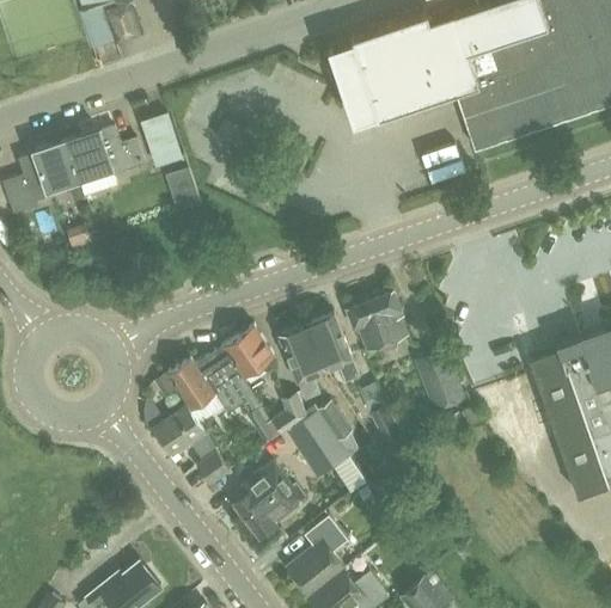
[(78,0),(83,12),(114,0),(78,0)]
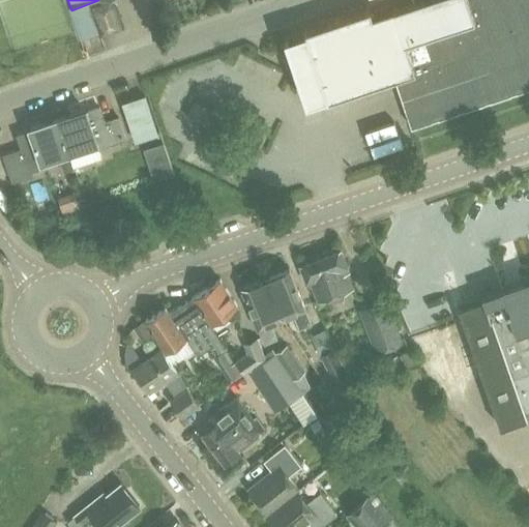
[(101,34),(121,28),(111,0),(92,7),(101,34)]
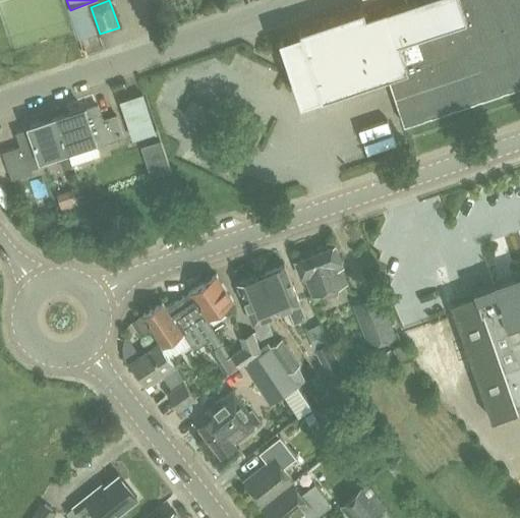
[(287,38),(281,40),(300,102),(318,96),(320,100),(387,77),(403,127),(406,126),(519,88),(519,0),(405,0),(406,3),(365,17),(362,8),(286,34),(287,38)]
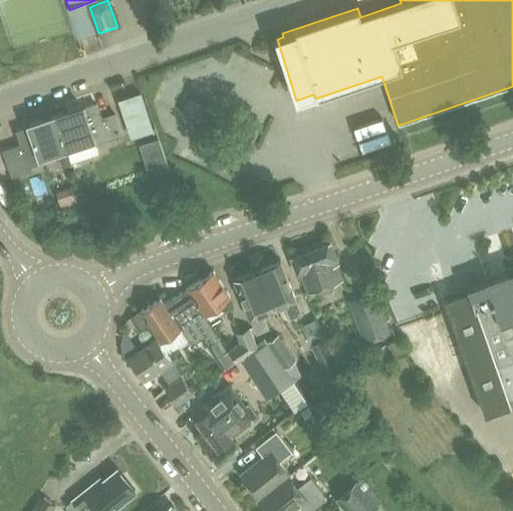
[(55,117),(66,150),(93,142),(94,146),(120,137),(113,115),(100,119),(95,105),(83,109),(82,108),(55,117)]
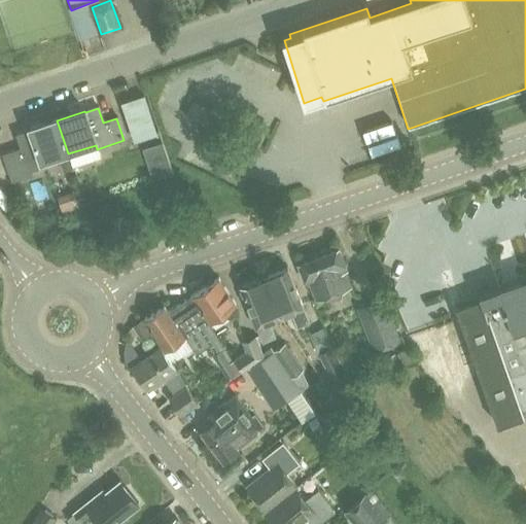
[(67,153),(68,153),(57,120),(28,130),(29,132),(16,136),(21,150),(3,156),(11,182),(31,176),(29,172),(41,168),(40,163),(59,156),(64,173),(73,170),(67,153)]
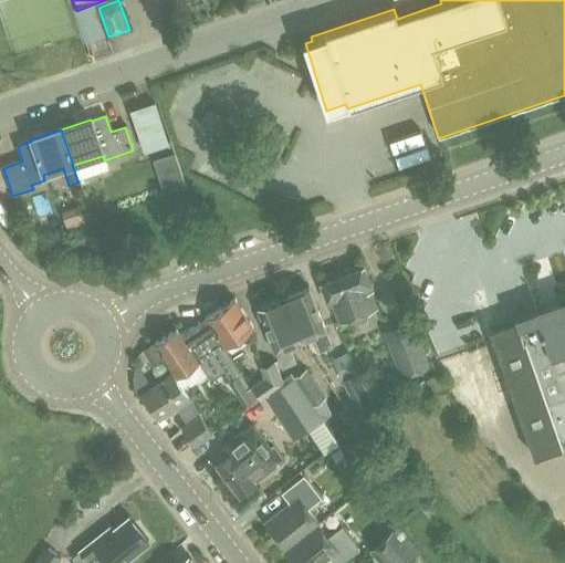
[(175,155),(153,162),(164,196),(186,188),(175,155)]
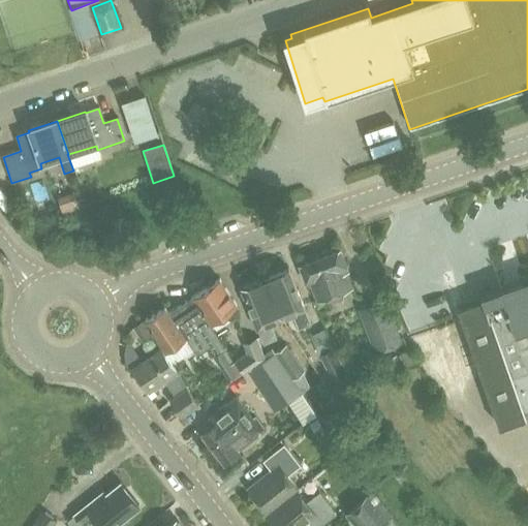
[(58,198),(62,212),(76,208),(72,193),(58,198)]
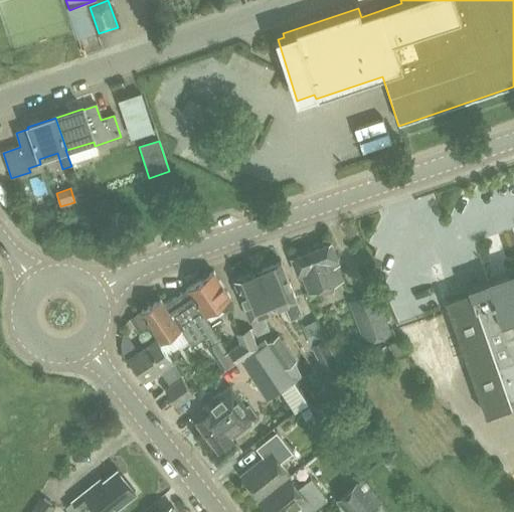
[(337,267),(335,263),(338,262),(331,244),(290,261),(297,278),(299,277),(307,297),(344,283),(337,267)]
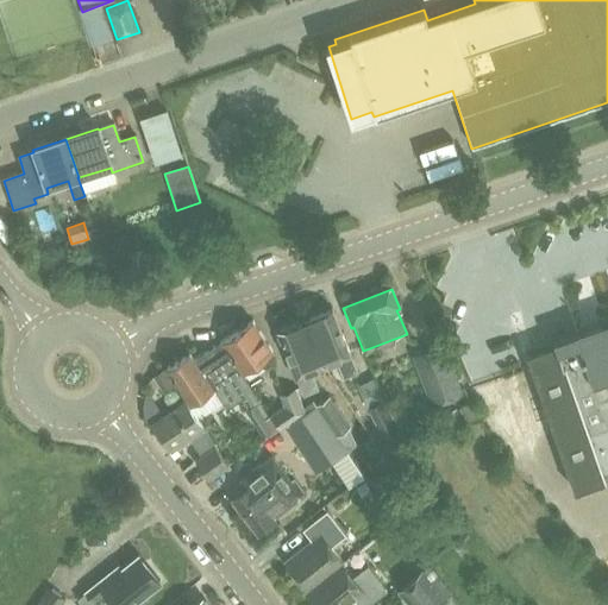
[(304,322),(323,369),(336,363),(343,380),(357,375),(351,357),(350,357),(331,312),(304,322)]
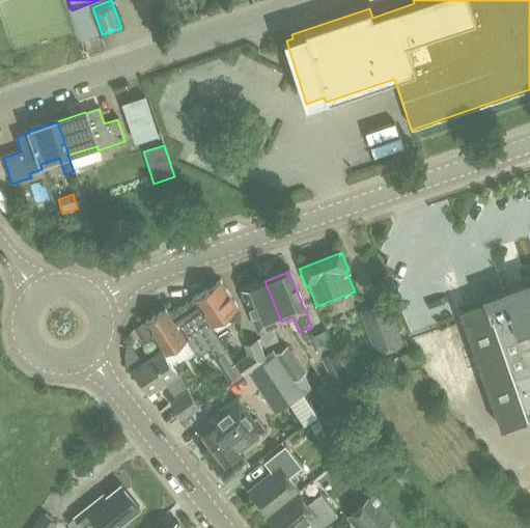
[(529,279),(500,290),(501,292),(482,298),(483,301),(480,303),(465,308),(458,310),(501,429),(506,428),(506,427),(522,422),(527,421),(527,420),(529,418),(529,279)]
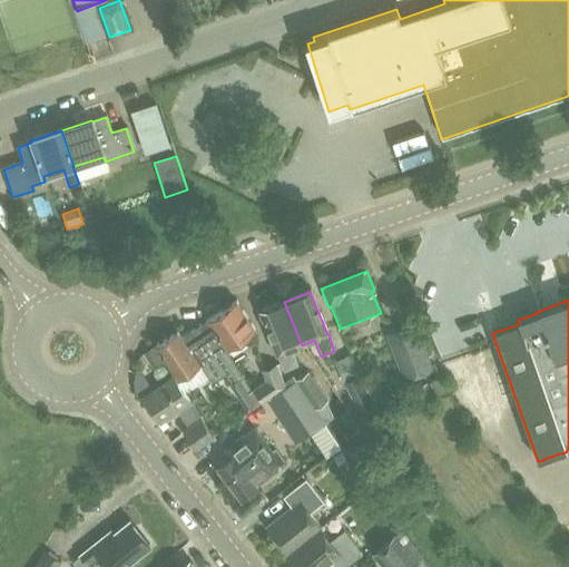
[(302,346),(302,345),(284,302),(258,312),(276,357),(277,357),(283,372),(297,367),(292,351),(302,346)]
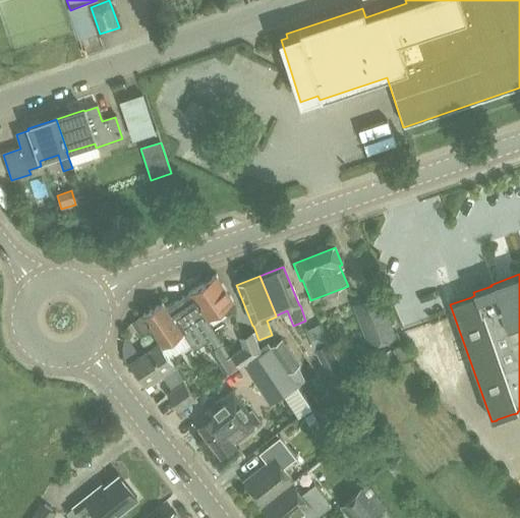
[(208,319),(233,302),(216,277),(190,293),(208,319)]
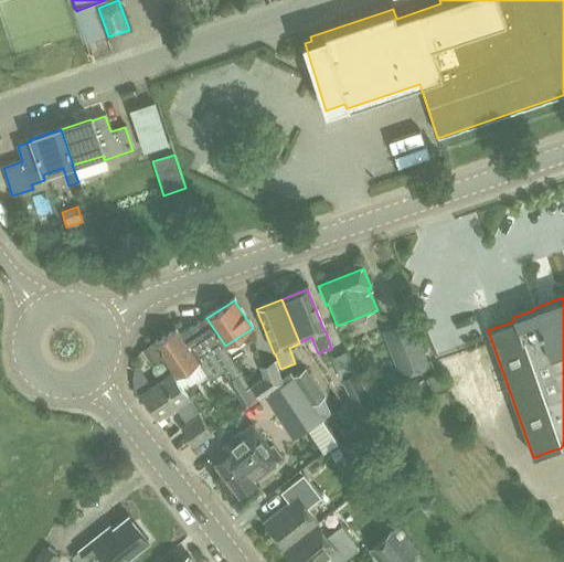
[(173,374),(176,379),(198,364),(210,382),(223,373),(229,381),(226,382),(244,409),(257,400),(249,388),(247,389),(240,377),(222,348),(225,346),(206,318),(180,335),(177,329),(153,343),(173,374)]
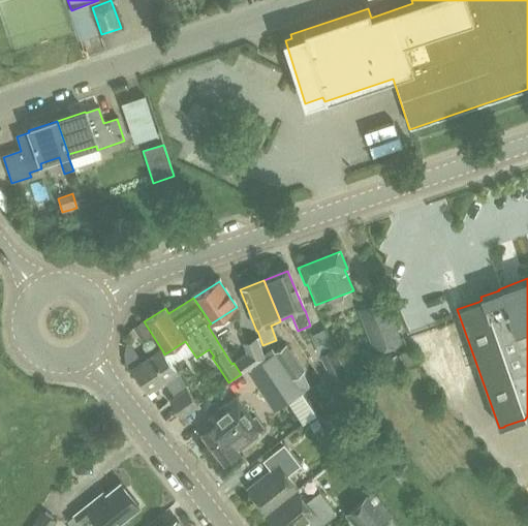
[(395,345),(392,336),(393,335),(380,303),(358,311),(371,344),(375,353),(395,345)]
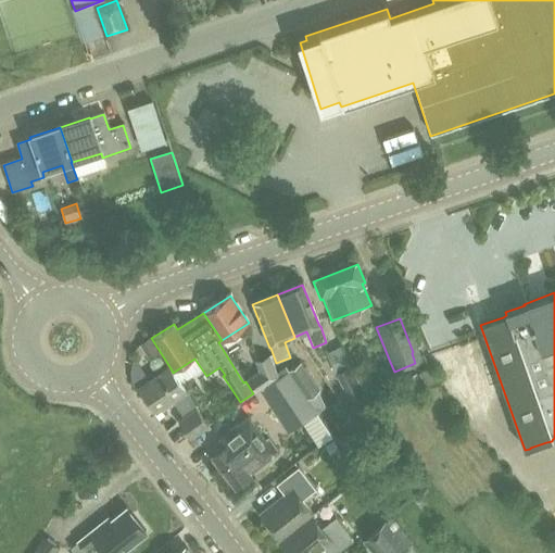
[(255,394),(278,379),(269,355),(254,361),(257,373),(246,381),(253,393),(255,394)]
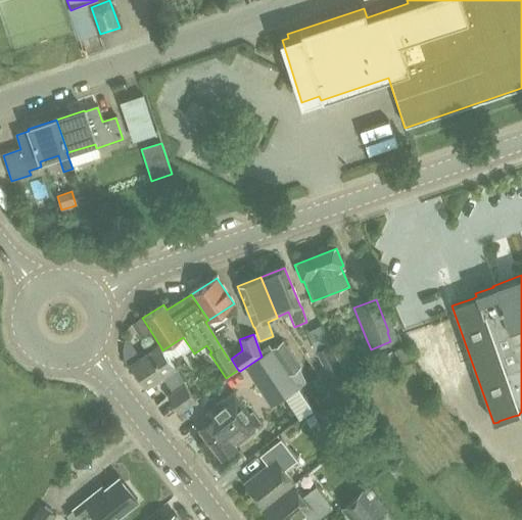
[(269,351),(288,377),(300,369),(282,342),(269,351)]
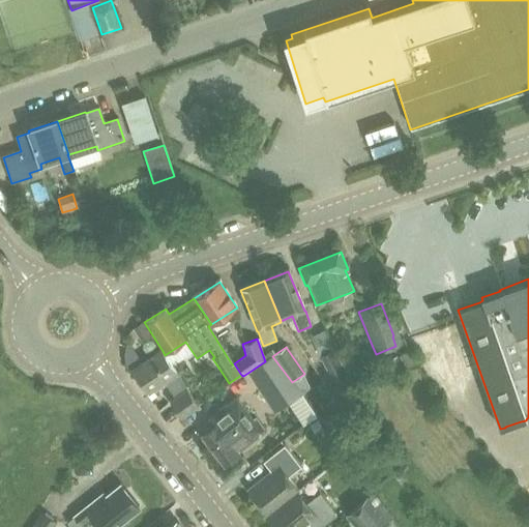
[(335,353),(346,374),(355,369),(358,367),(348,348),(345,349),(335,353)]
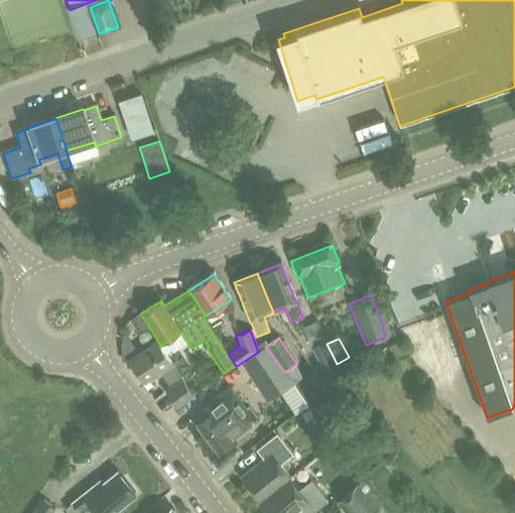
[(337,364),(327,344),(325,341),(310,348),(324,373),(325,373),(331,386),(347,377),(340,364),(338,365),(337,364)]
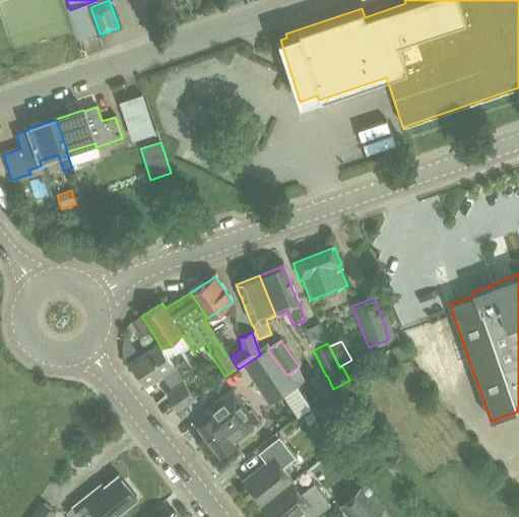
[(174,367),(161,348),(159,344),(131,363),(146,384),(156,377),(163,377),(171,389),(171,391),(166,394),(178,411),(195,400),(188,389),(174,367)]
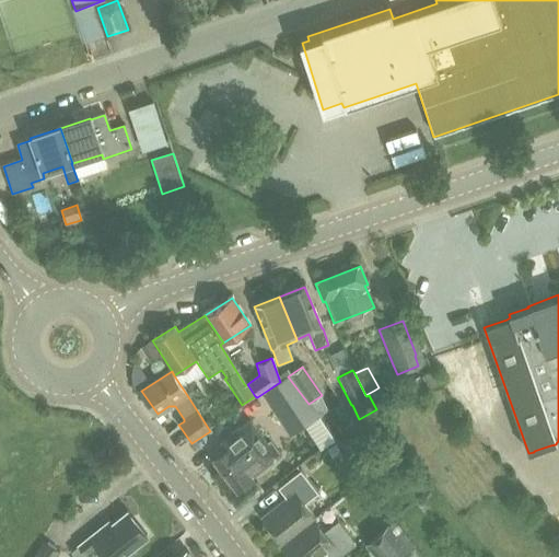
[(309,404),(288,376),(261,395),(290,437),(304,427),(321,452),(336,442),(309,404)]
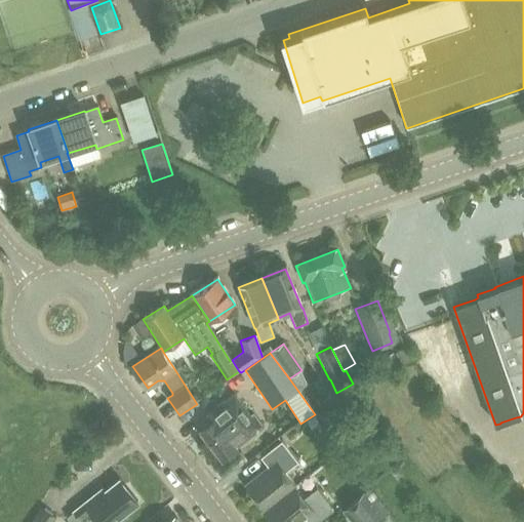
[(385,376),(400,370),(393,355),(377,362),(385,376)]
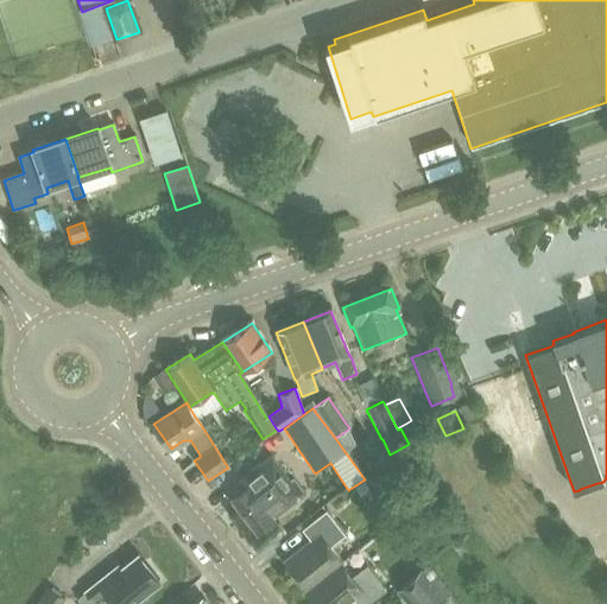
[(289,482),(271,457),(238,483),(244,490),(231,500),(257,534),(293,506),(307,496),(293,479),(289,482)]
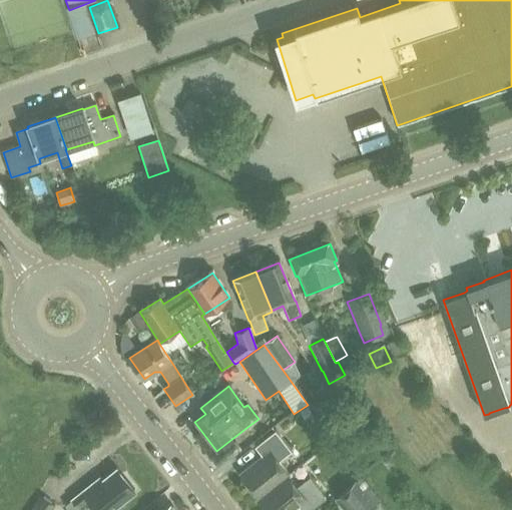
[(304,419),(307,424),(314,419),(311,414),(311,413),(307,408),(300,413),(303,419),(304,419)]
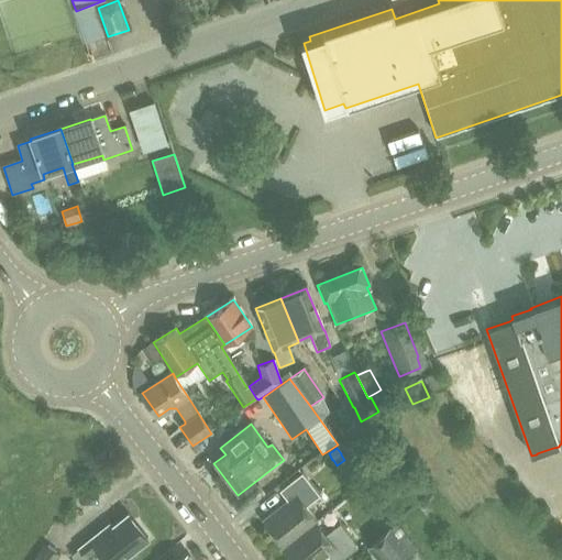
[(316,523),(317,522),(306,506),(318,496),(301,475),(281,492),(288,502),(262,522),(284,548),(282,550),(283,550),(316,523)]
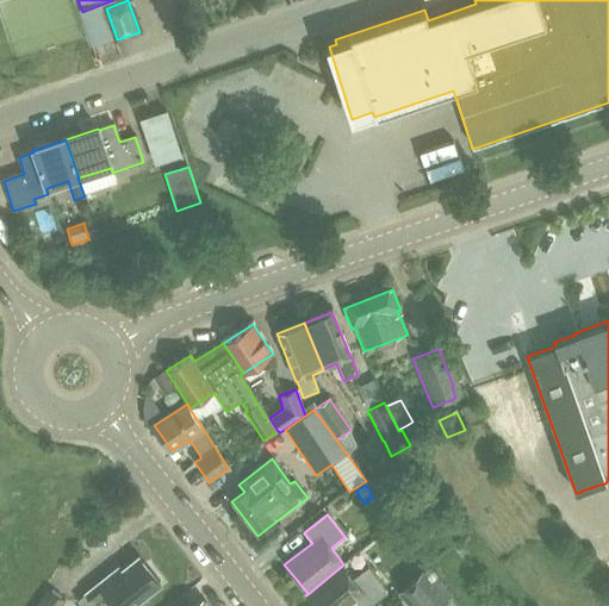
[(161,583),(141,558),(115,580),(111,576),(88,595),(87,594),(76,603),(79,605),(144,605),(148,603),(148,594),(161,583)]
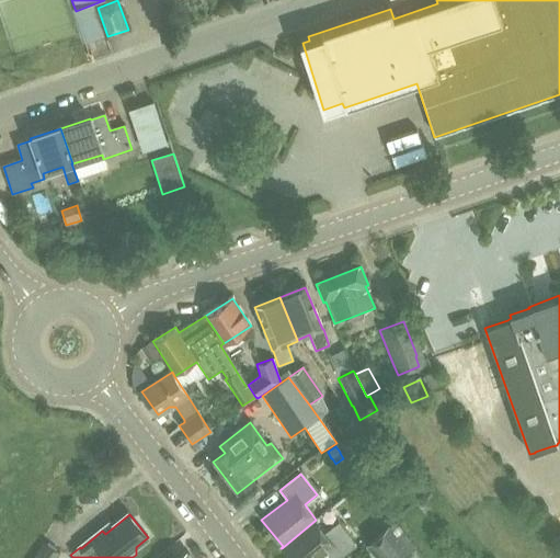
[(326,535),(315,521),(282,548),(289,557),(321,557),(327,554),(329,557),(339,557),(355,546),(339,525),(326,535)]
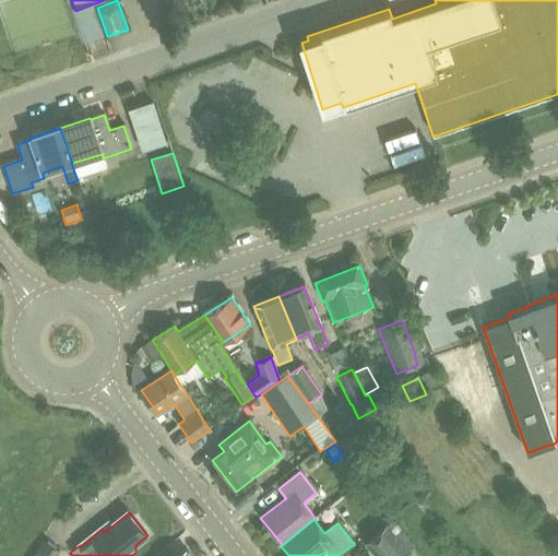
[(415,548),(393,522),(388,527),(387,525),(363,544),(371,555),(408,555),(411,554),(410,553),(415,548)]
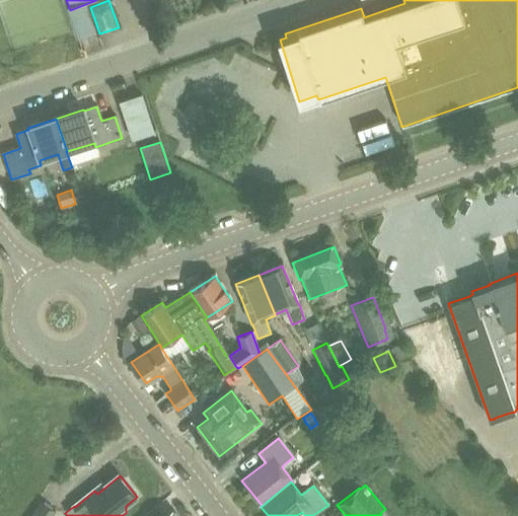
[(53,515),(56,512),(41,503),(31,515),(53,515)]
